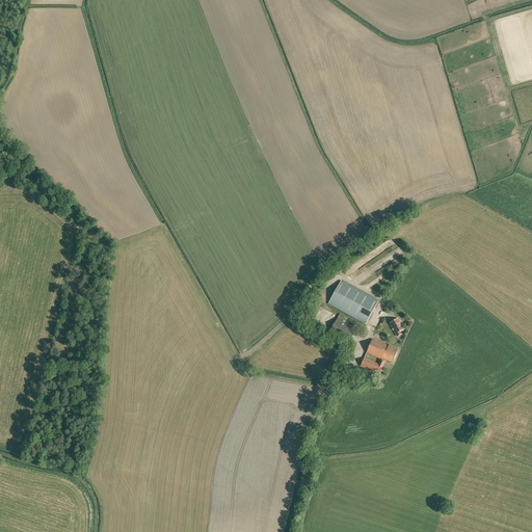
[(378,301),(369,296),(370,296),(356,289),(341,281),(328,304),(356,320),(356,319),(366,324),(378,301)]
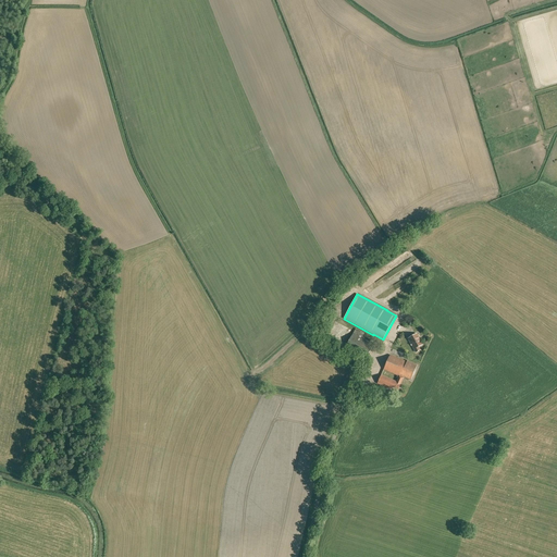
[(366,359),(374,344),(361,337),(363,333),(356,329),(345,348),(366,359)]
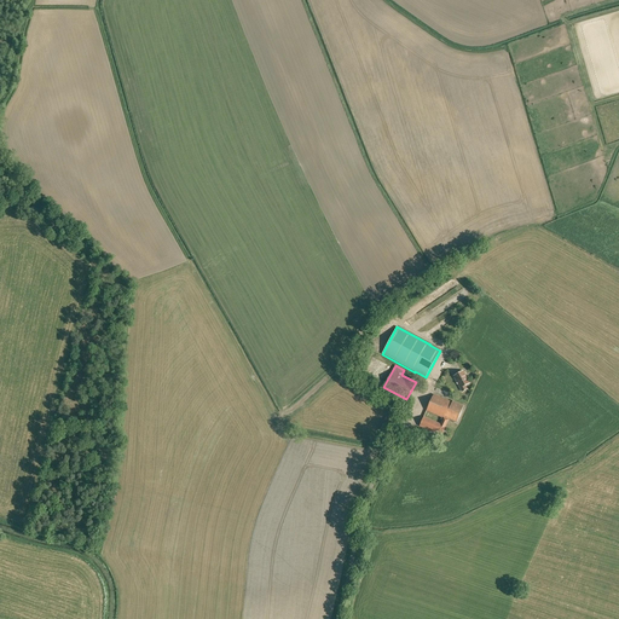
[(464,386),(470,383),(463,371),(455,376),(462,392),(467,389),(464,386)]
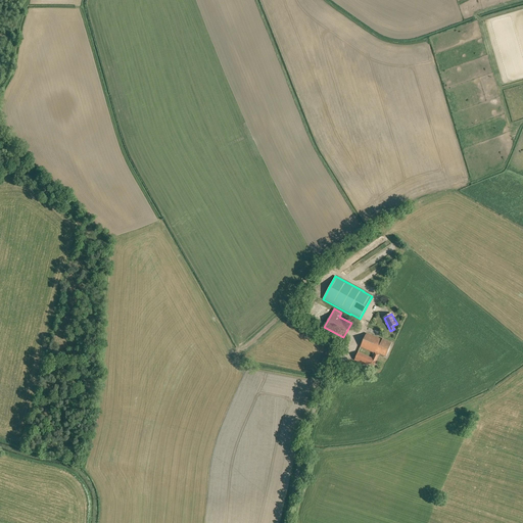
[(373,369),(379,354),(386,358),(392,343),(383,339),(382,339),(367,333),(361,347),(375,353),(372,359),(359,351),(354,361),(373,369)]
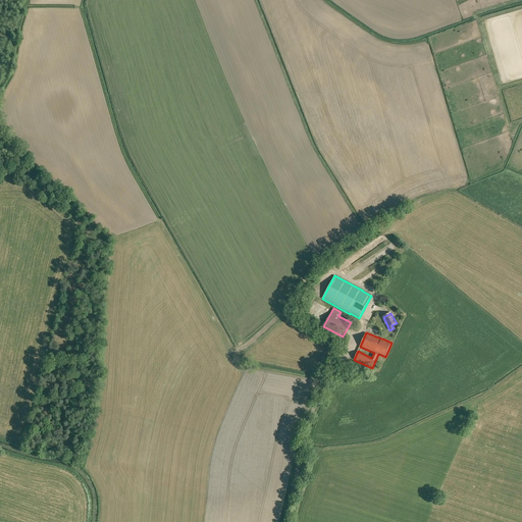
[(326,367),(334,349),(328,347),(320,364),(326,367)]
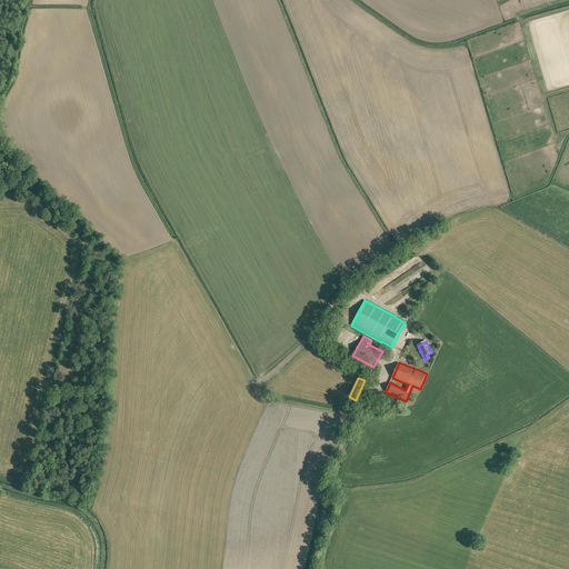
All buildings are outlined.
